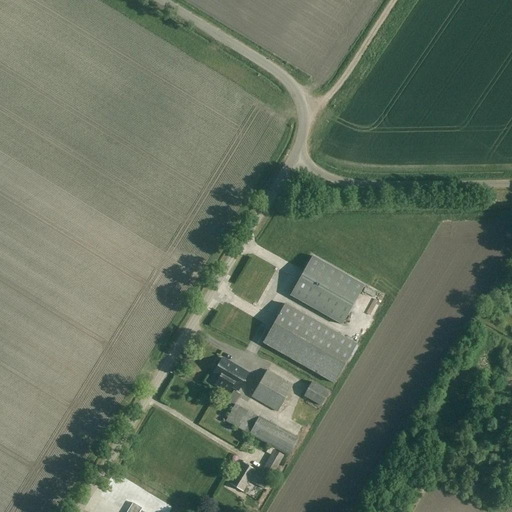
[(364,286),(312,256),(290,295),(342,325),(364,286)]
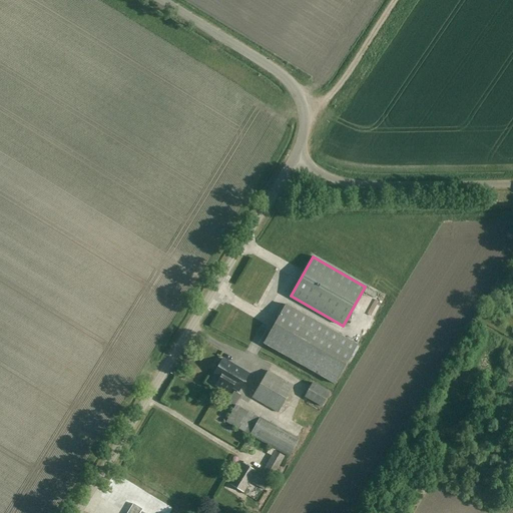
[(357,346),(286,305),(264,344),(335,385),(357,346)]
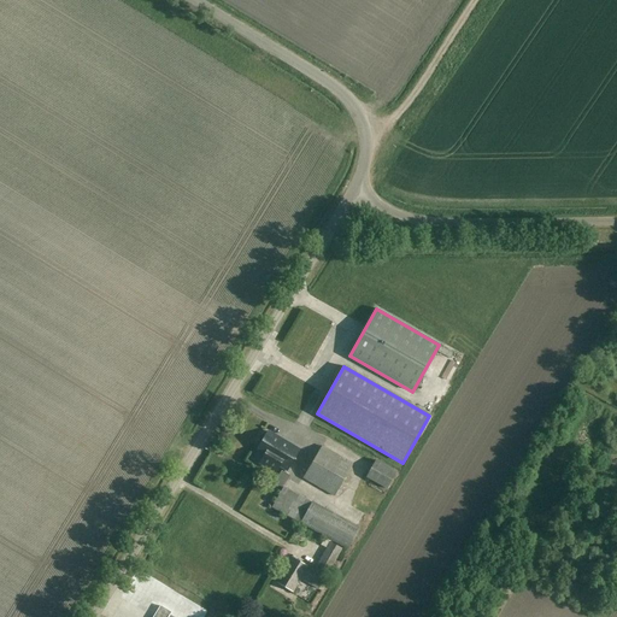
[(265,457),(262,464),(277,472),(281,466),(288,471),(301,450),(269,433),(258,452),(265,457)]
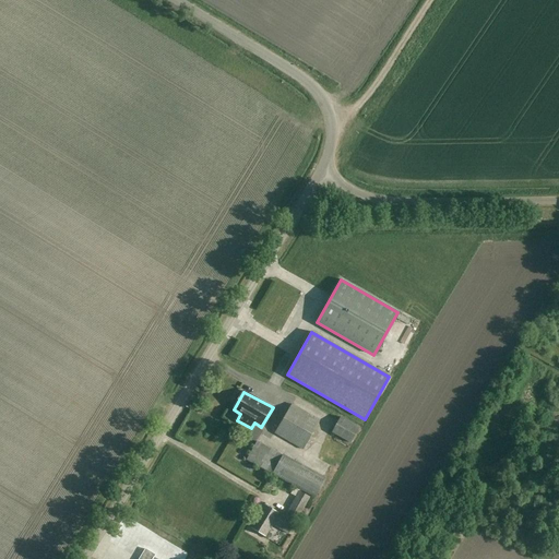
[(320,419),(292,403),(274,433),(302,450),(320,419)]
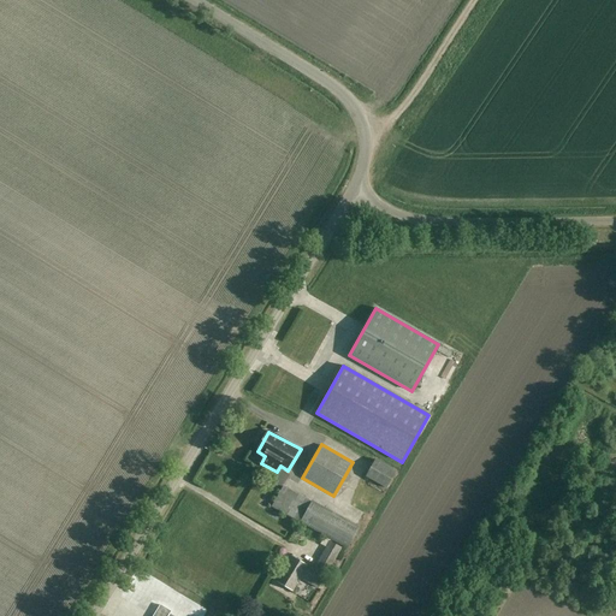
[(396,472),(375,460),(365,477),(386,489),(396,472)]
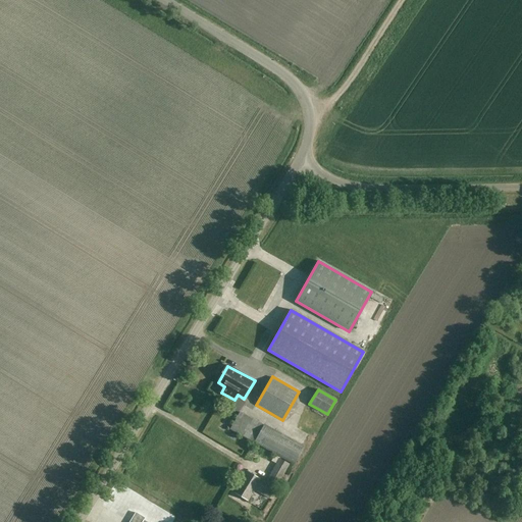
[(305,448),(240,412),(230,429),(295,465),(305,448)]
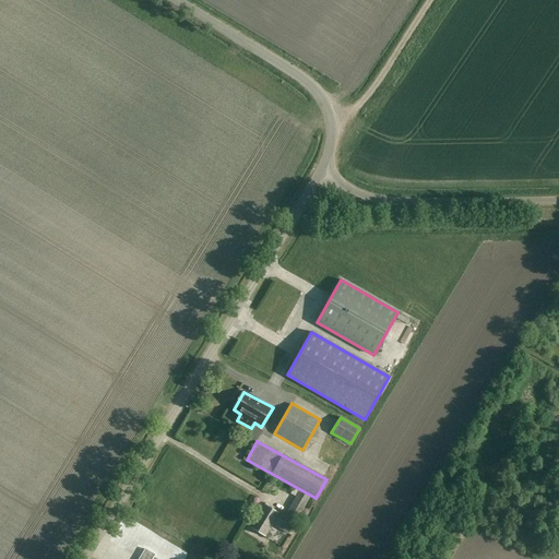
[(287,492),(294,495),(296,488),(290,485),(287,492)]
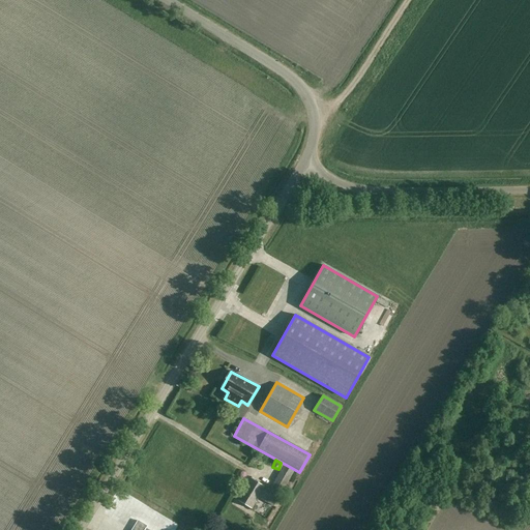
[(294,472),(284,466),(270,489),(251,478),(237,501),(252,509),(259,498),(274,506),(294,472)]
